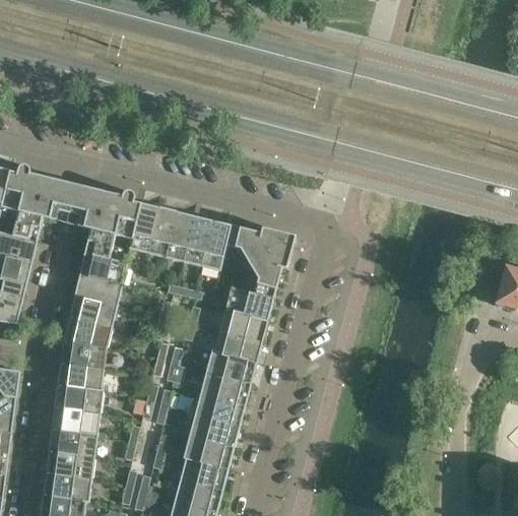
[(131,238),(139,205),(132,203),(133,196),(134,195),(133,194),(133,192),(132,191),(131,190),(130,189),(129,189),(128,188),(126,189),(125,189),(124,189),(123,190),(122,191),(122,192),(121,194),(29,172),(29,170),(29,169),(28,168),(27,166),(26,165),(25,164),(24,164),(22,164),(20,164),(19,165),(18,165),(17,167),(16,169),(15,175),(9,173),(9,170),(0,205),(1,205),(16,209),(11,233),(11,234),(36,240),(42,215),(82,226),(89,228),(83,251),(108,257),(109,256),(114,234),(130,238),(131,238)]
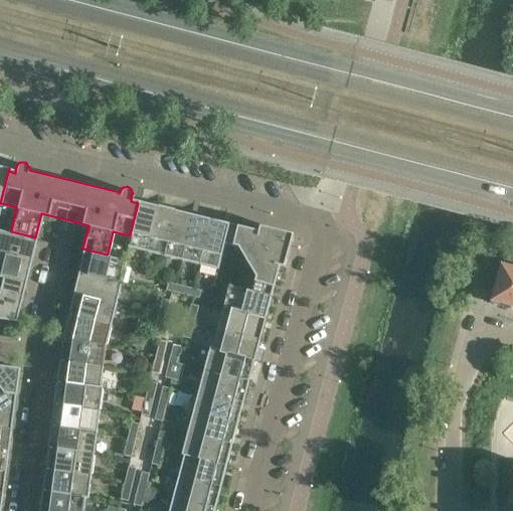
[(0,203),(9,168),(0,166),(0,206),(1,203),(0,203)]
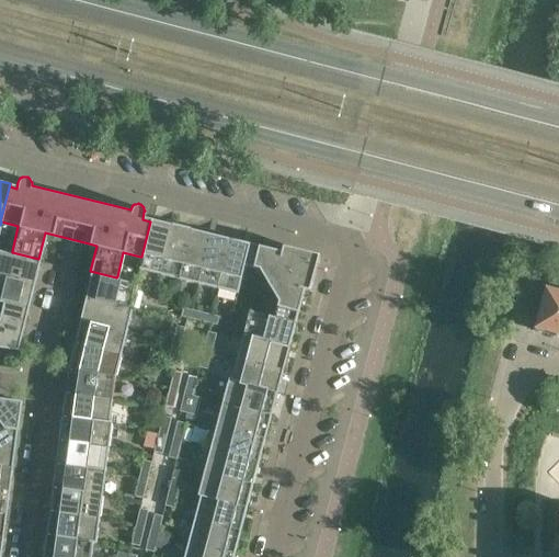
[(158,272),(170,223),(150,218),(150,222),(141,257),(140,257),(138,266),(158,272)]
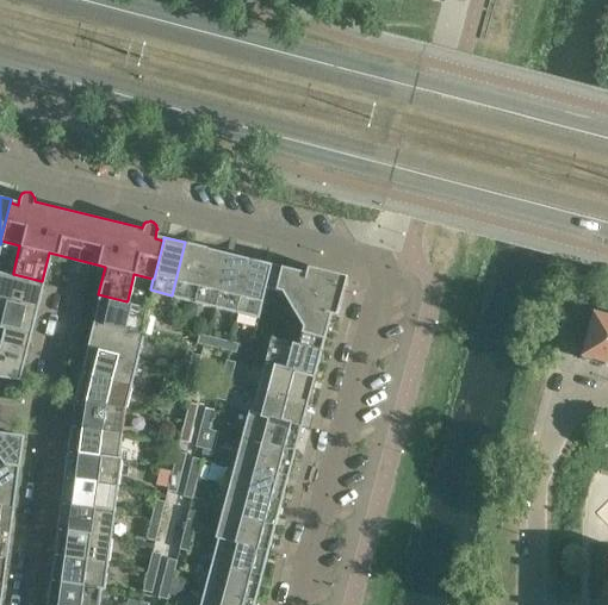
[(193,300),(206,247),(185,242),(172,295),(193,300)]
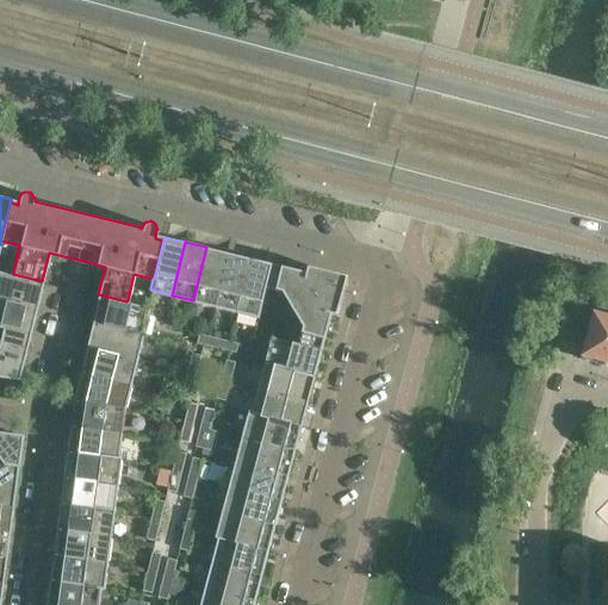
[(213,305),(227,251),(206,247),(193,300),(213,305)]
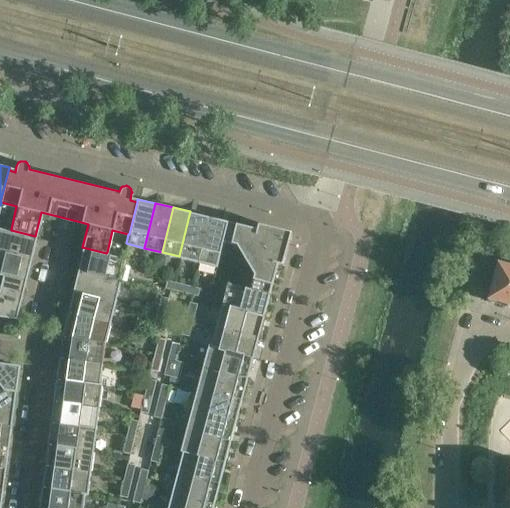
[(197,261),(208,216),(190,211),(179,256),(197,261)]
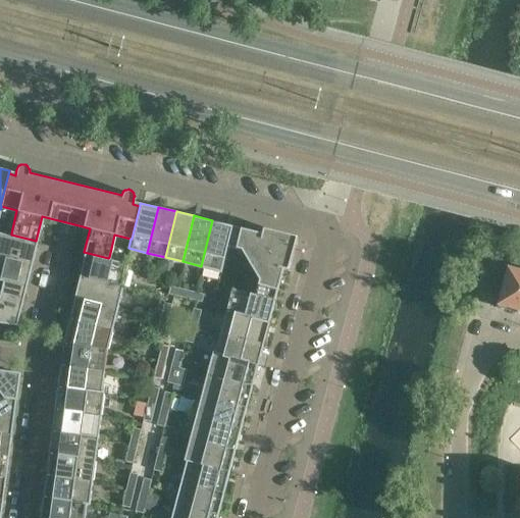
[(219,270),(226,245),(225,245),(230,224),(212,220),(201,266),(219,270)]
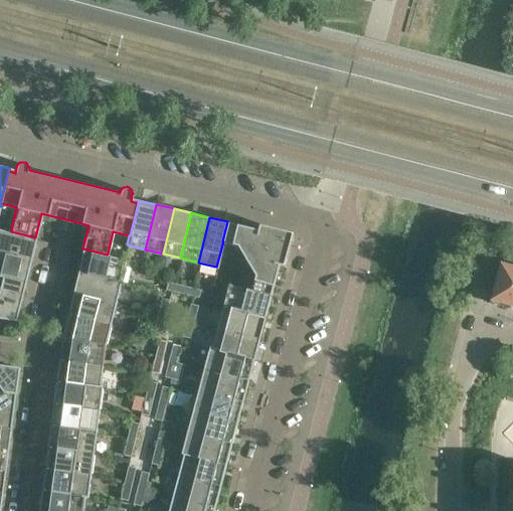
[(245,260),(292,232),(289,231),(289,232),(286,231),(283,230),(282,229),(282,230),(276,228),(274,227),(274,228),(268,226),(266,225),(266,227),(266,231),(227,221),(222,241),(223,241),(236,244),(245,260)]
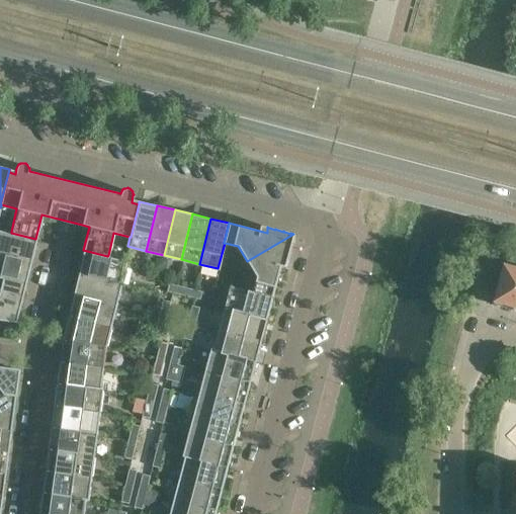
[(0,252),(30,260),(35,239),(11,233),(11,232),(0,229),(0,252)]
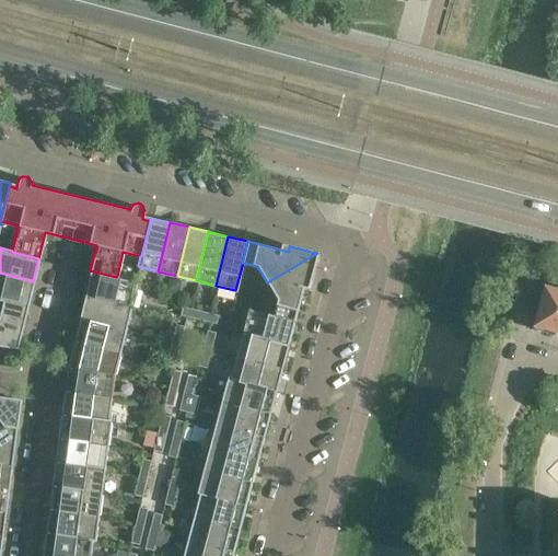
[(293,321),(304,278),(309,279),(309,280),(310,280),(311,278),(310,278),(312,271),(313,270),(312,270),(314,264),(315,262),(314,262),(315,259),(314,258),(315,255),(316,255),(317,253),(267,282),(277,299),(272,314),(272,315),(293,321)]
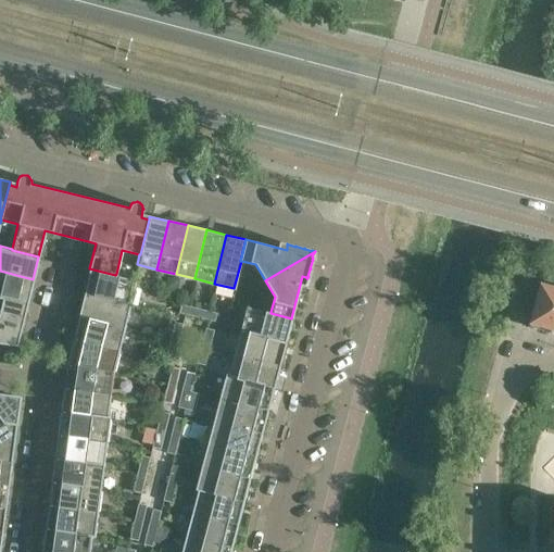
[(129,303),(135,280),(136,279),(116,274),(115,275),(89,268),(84,291),(129,303)]
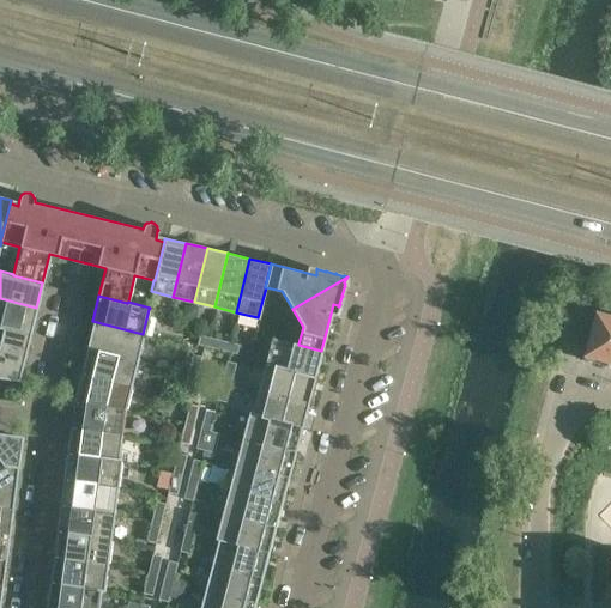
[(30,333),(36,308),(0,298),(0,327),(2,328),(2,326),(30,333)]
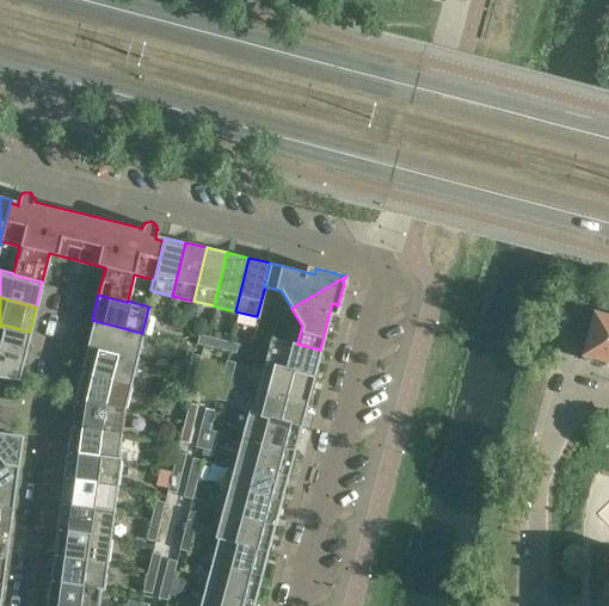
[(608,362),(608,316),(592,311),(582,356),(608,362)]
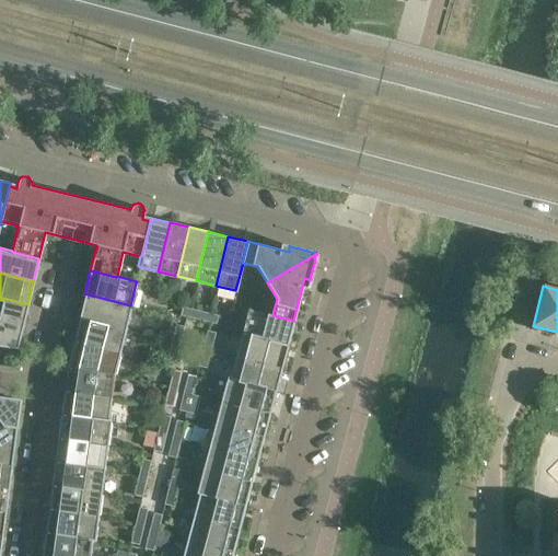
[(125,328),(130,305),(84,293),(79,316),(125,328)]
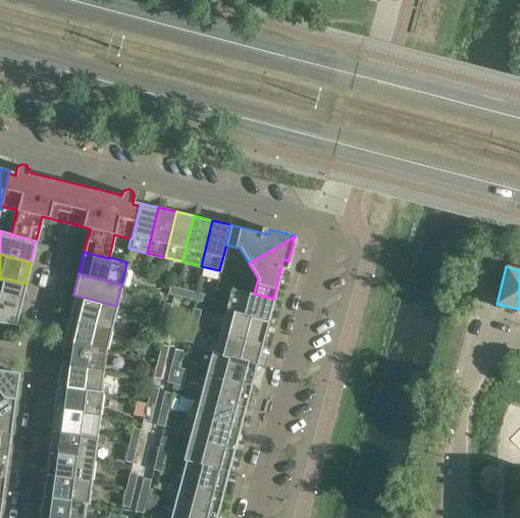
[(0,320),(15,323),(26,283),(2,277),(2,279),(0,288),(0,320)]
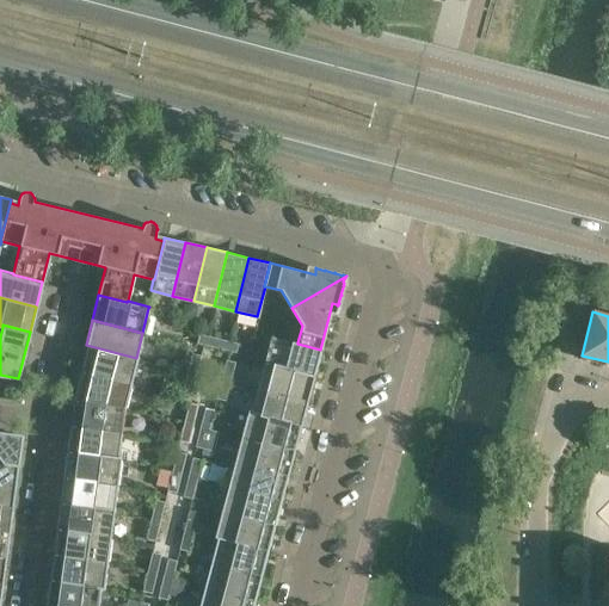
[(215,345),(217,335),(197,331),(195,340),(215,345)]
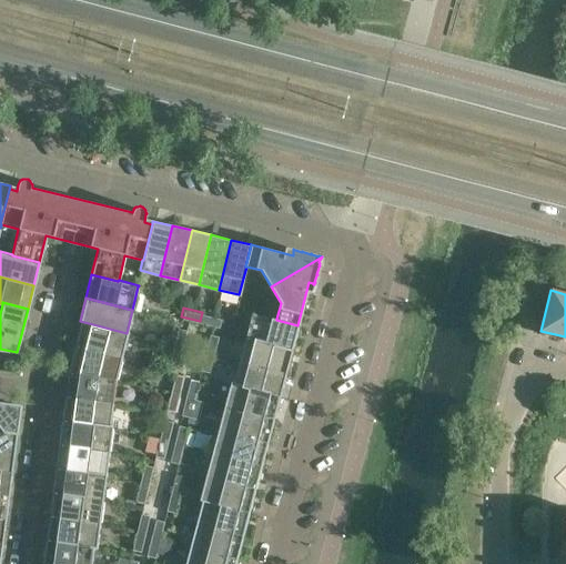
[(218,325),(220,318),(220,316),(202,312),(200,321),(218,325)]
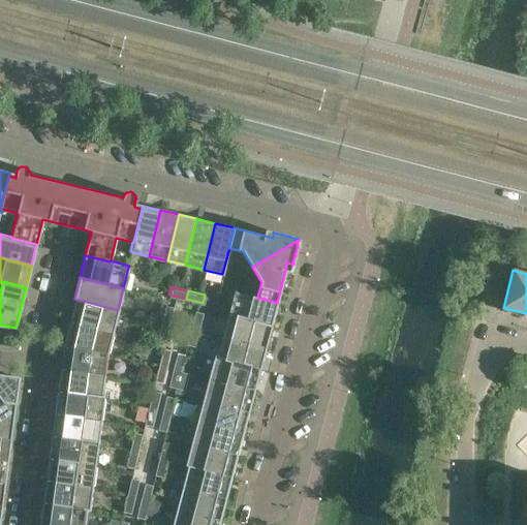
[(271,325),(277,303),(257,298),(257,297),(234,290),(227,313),(271,325)]
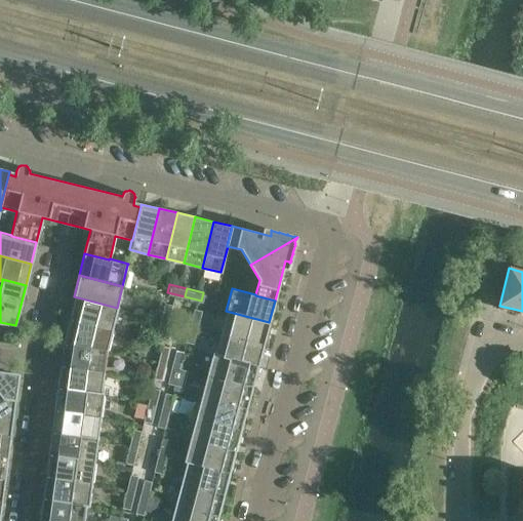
[(112,329),(117,308),(74,296),(68,318),(112,329)]
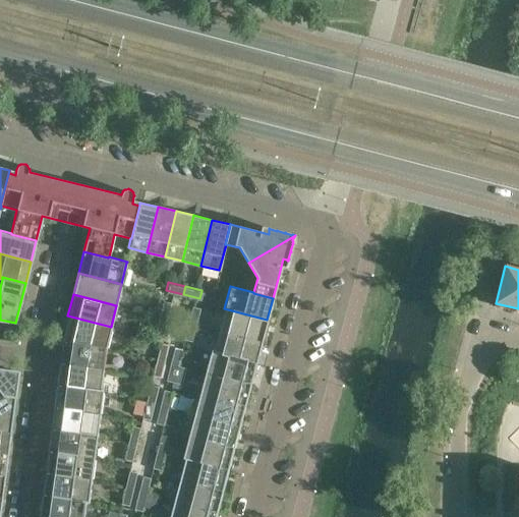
[(166,318),(170,300),(162,298),(158,316),(166,318)]
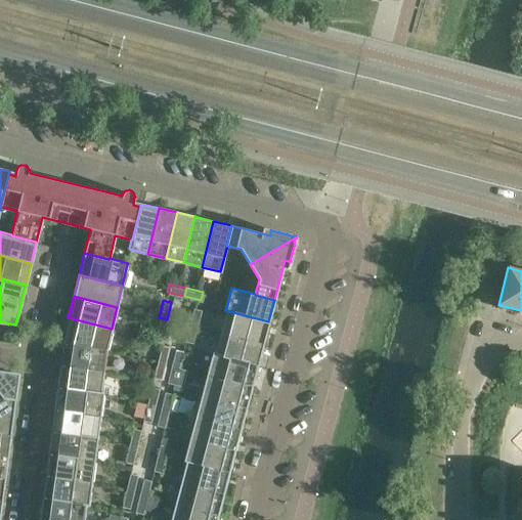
[(197,325),(201,308),(192,306),(188,322),(197,325)]
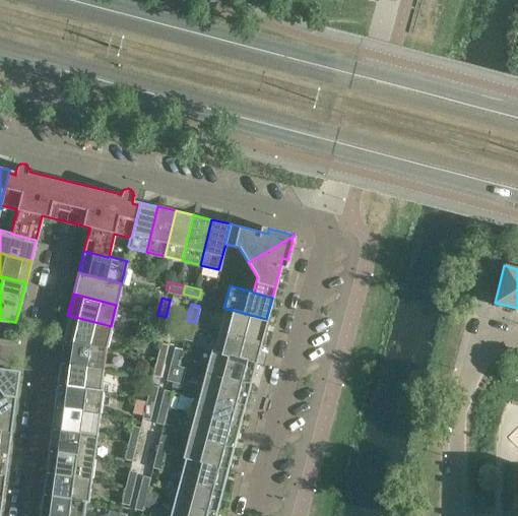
[(261,340),(266,319),(223,308),(218,329),(261,340)]
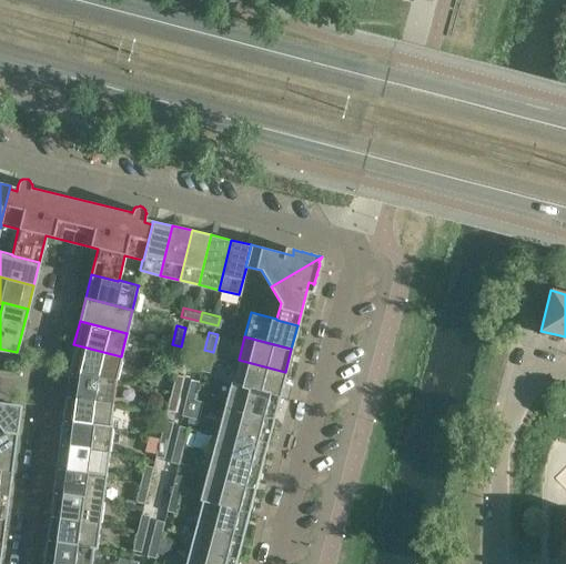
[(115,379),(121,356),(73,344),(68,371),(68,372),(115,379)]
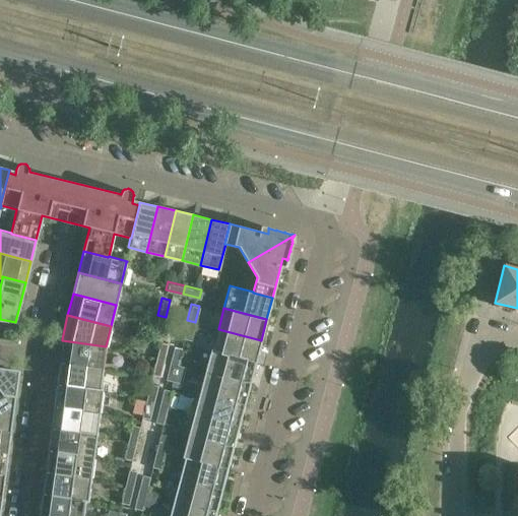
[(162,333),(166,317),(157,315),(153,331),(162,333)]
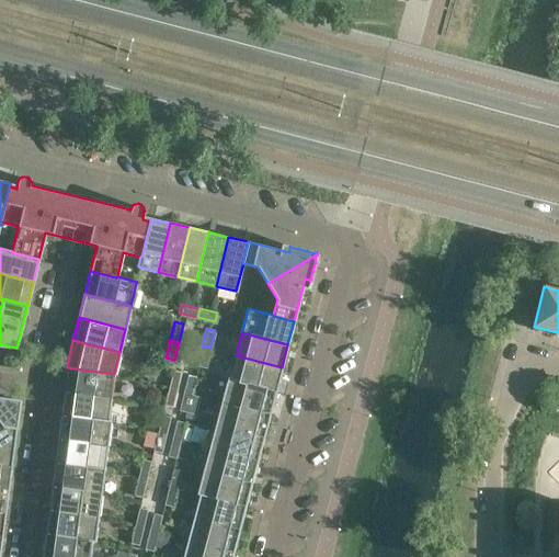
[(206,366),(210,348),(202,345),(197,364),(206,366)]
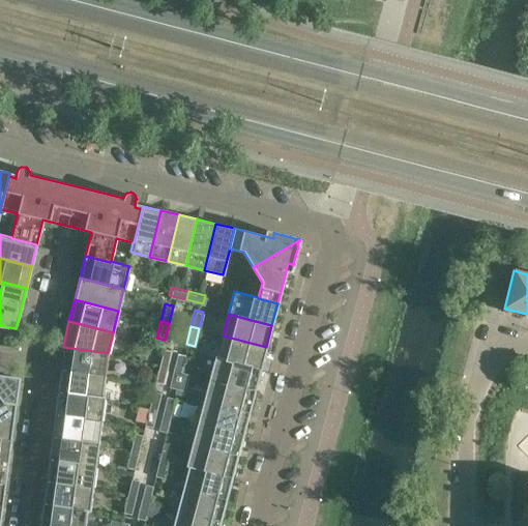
[(260,368),(266,347),(223,335),(216,355),(214,354),(214,356),(260,369),(260,368)]
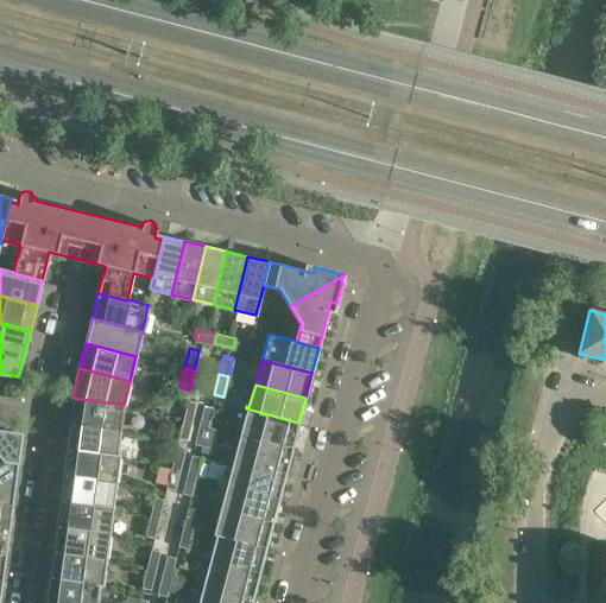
[(120,430),(124,405),(73,398),(71,398),(69,423),(120,430)]
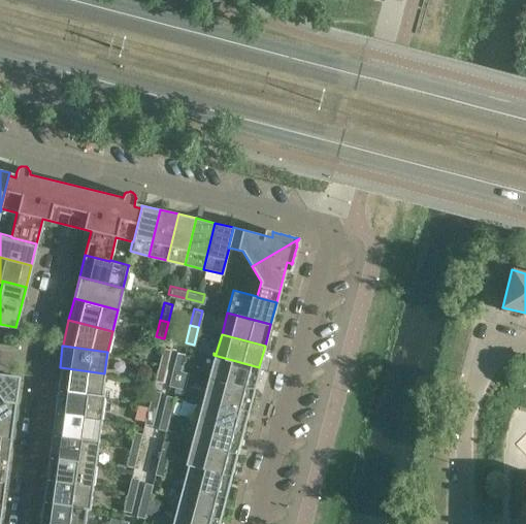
[(166,364),(170,348),(162,346),(158,362),(166,364)]
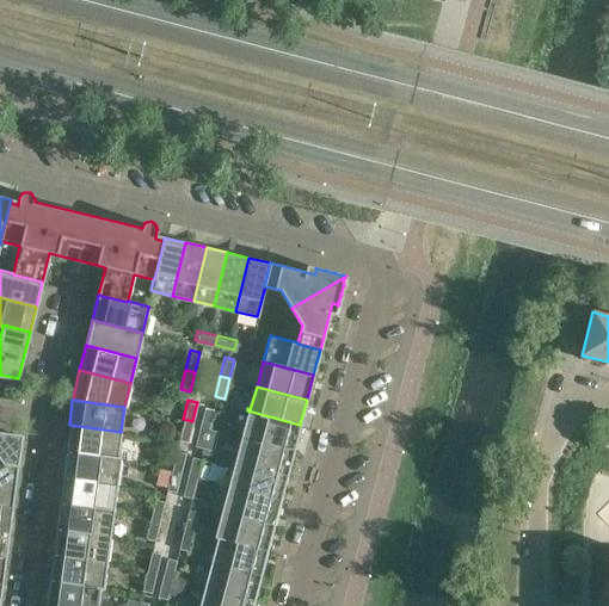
[(208,427),(213,407),(203,404),(198,425),(208,427)]
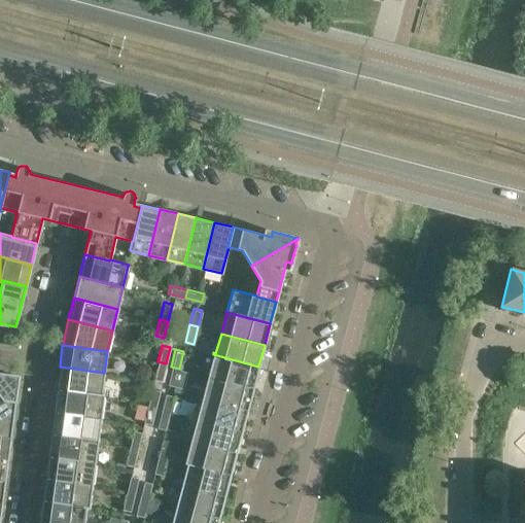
[(253,388),(258,367),(213,354),(207,376),(253,388)]
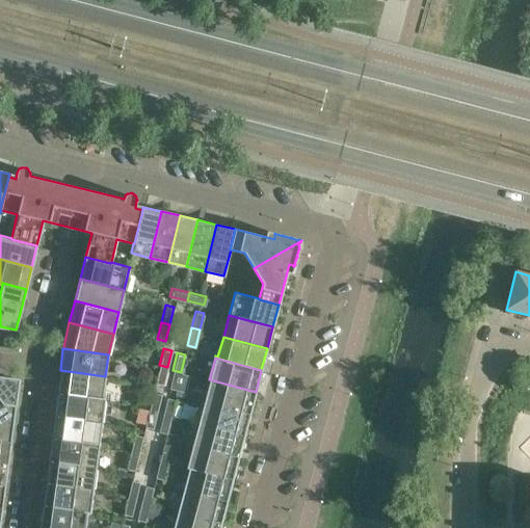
[(163,384),(167,367),(159,365),(155,381),(163,384)]
